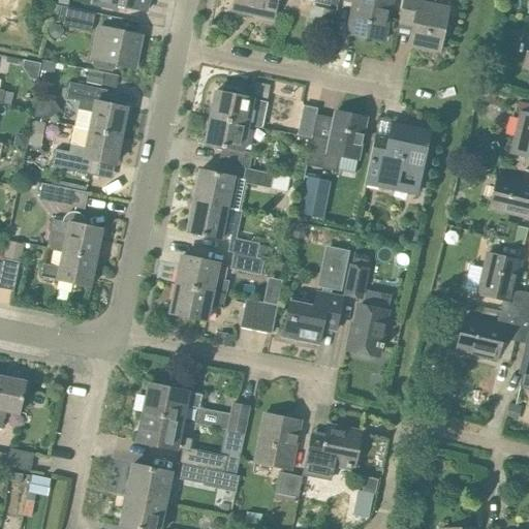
[(110,0),(110,5),(147,13),(149,0),(110,0)]
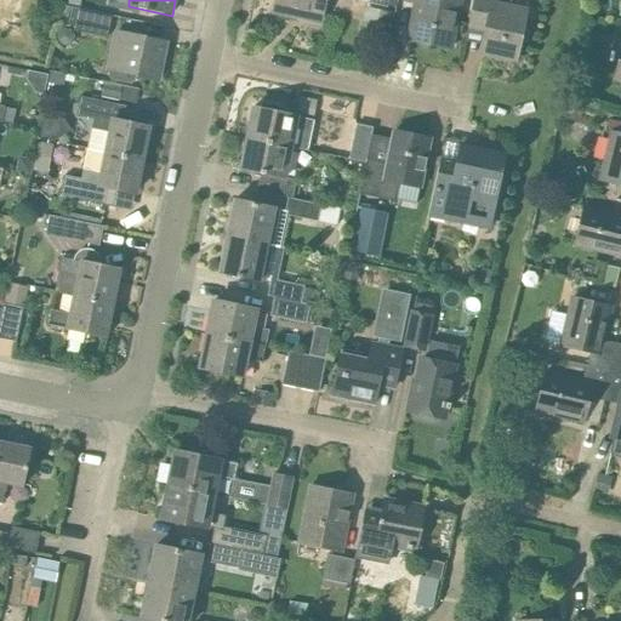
[(277,0),(274,13),(297,18),(298,12),(323,17),(325,0),(388,0),(387,6),(396,7),(397,0),(277,0)]
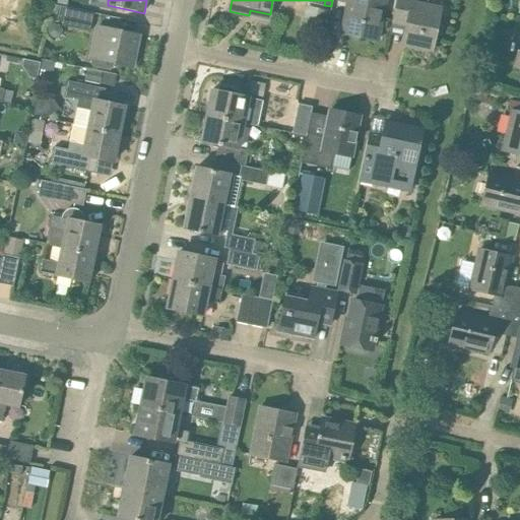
[(339,0),(351,3),(345,35),(377,41),(385,0),(339,0)]
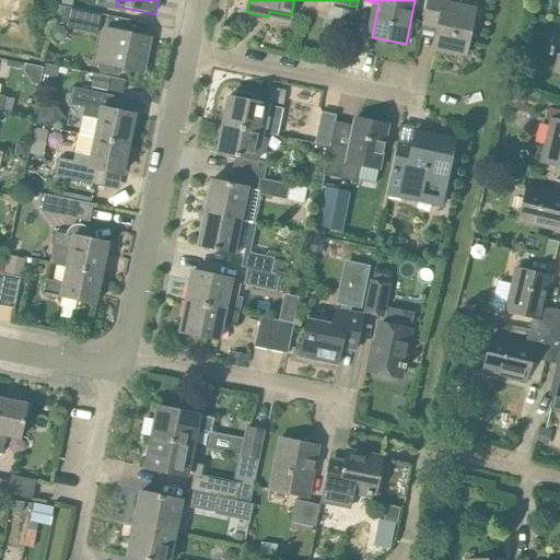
[(466,56),(476,10),(446,3),(447,0),(427,0),(422,25),(436,28),(432,49),(466,56)]
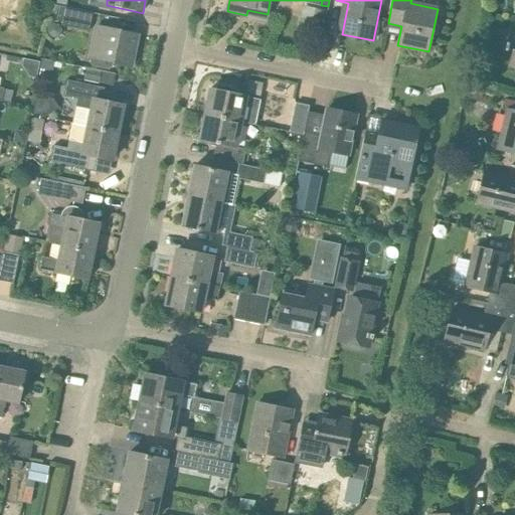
[(327,11),(303,5),(299,24),(323,29),(327,11)]
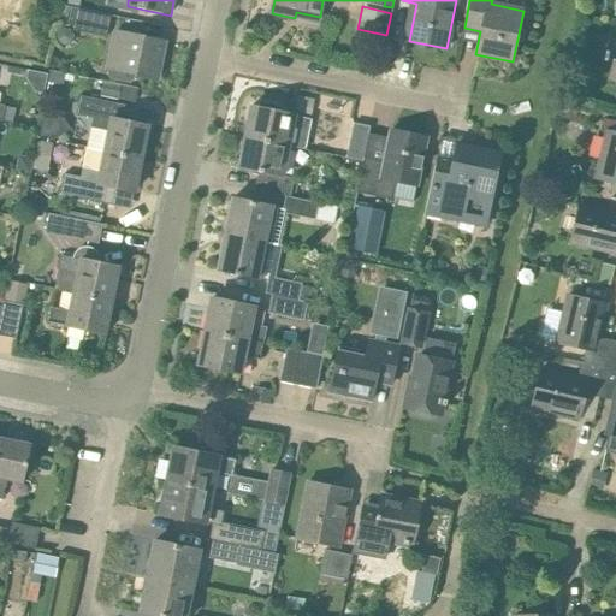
[(107,37),(111,16),(77,9),(73,30),(107,37)]
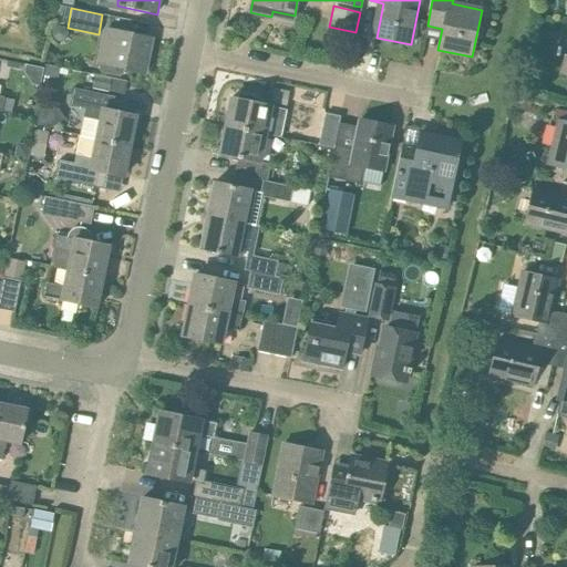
[(66,39),(68,32),(64,27),(59,26),(53,30),(51,35),(55,41),(61,42),(66,39)]
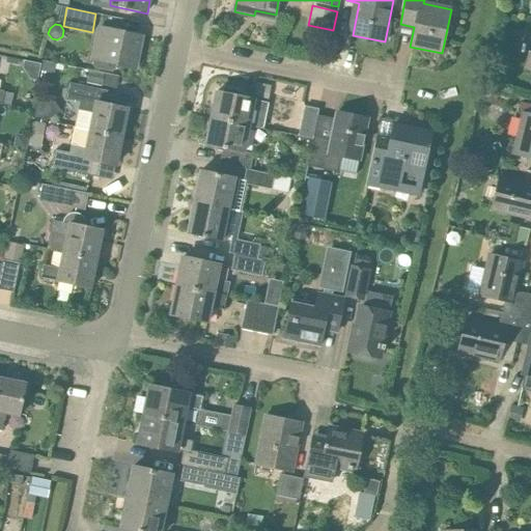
[(116,66),(135,71),(142,36),(101,28),(93,61),(94,62),(93,65),(96,70),(113,73),(115,71),(116,66)]
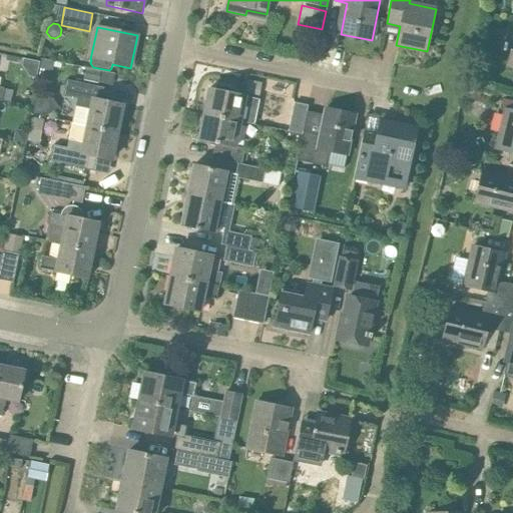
[(41,59),(39,69),(52,71),(54,61),(41,59)]
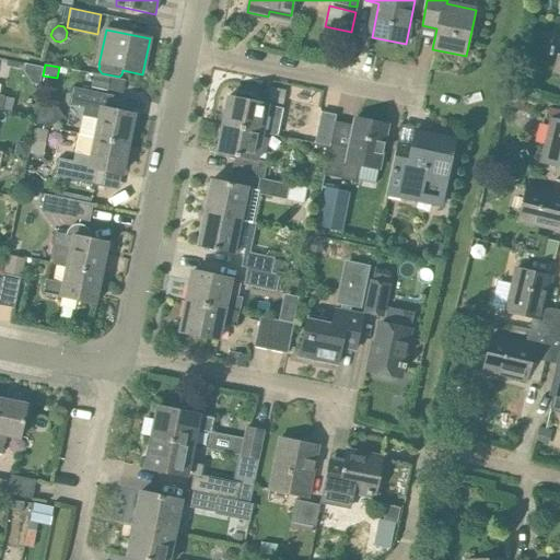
[(94,76),(92,86),(108,90),(111,79),(94,76)]
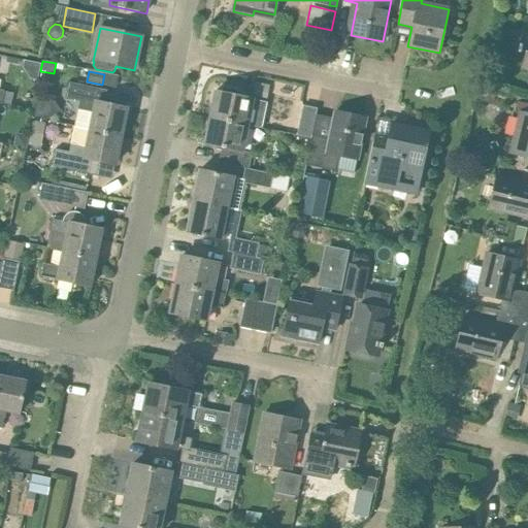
[(490,74),(488,86),(501,89),(504,77),(490,74)]
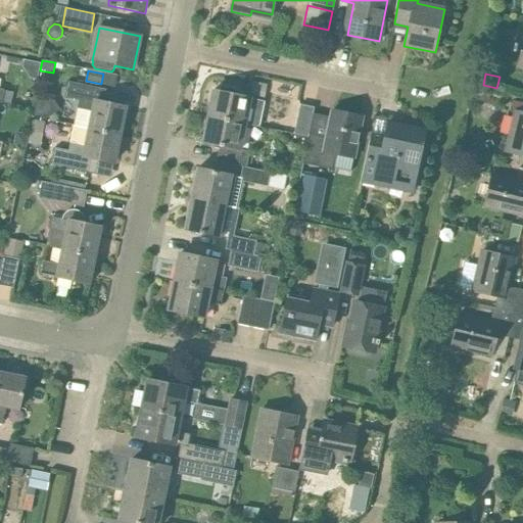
[(264,98),(267,84),(252,82),(250,95),(264,98)]
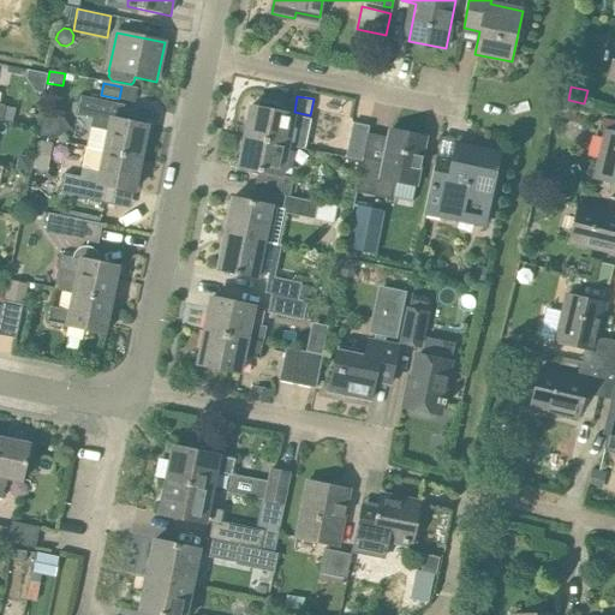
[(88,149),(105,153),(141,160),(148,127),(121,123),(125,106),(81,97),(77,117),(94,119),(88,149)]
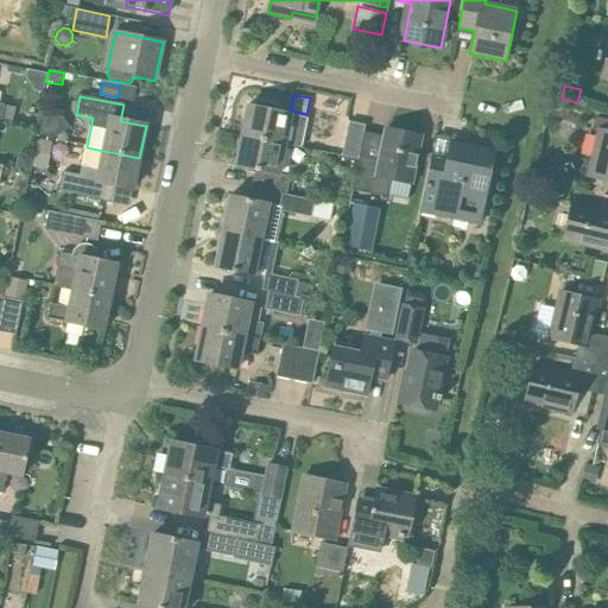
[(248,105),(242,134),(285,143),(285,144),(302,147),(309,116),(291,113),(271,108),(272,101),(255,97),(254,105),(248,105)]
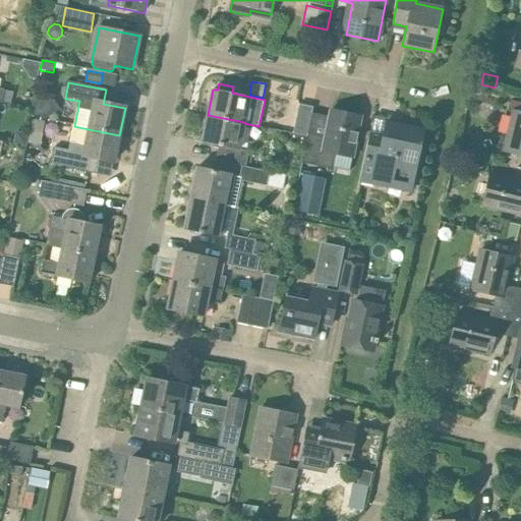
[(0,90),(0,103),(11,105),(13,93),(0,90)]
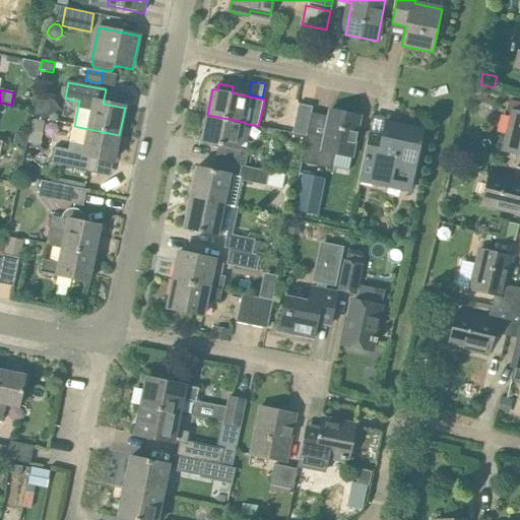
[(307,133),(308,133),(312,114),(311,114),(313,107),(299,104),(293,133),(306,136),(307,133)]
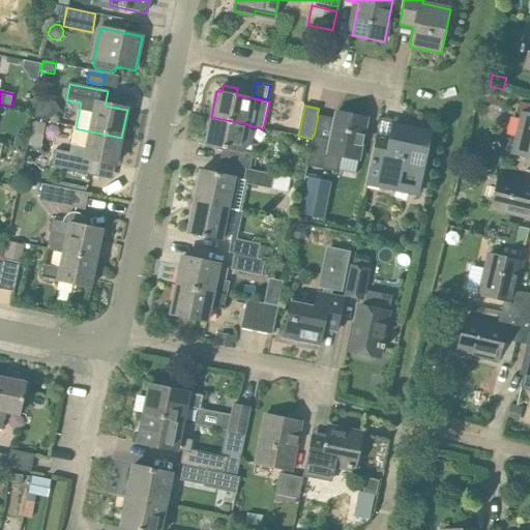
[(358,159),(367,119),(336,113),(331,139),(314,136),(307,166),(331,171),(337,173),(342,156),(358,159)]
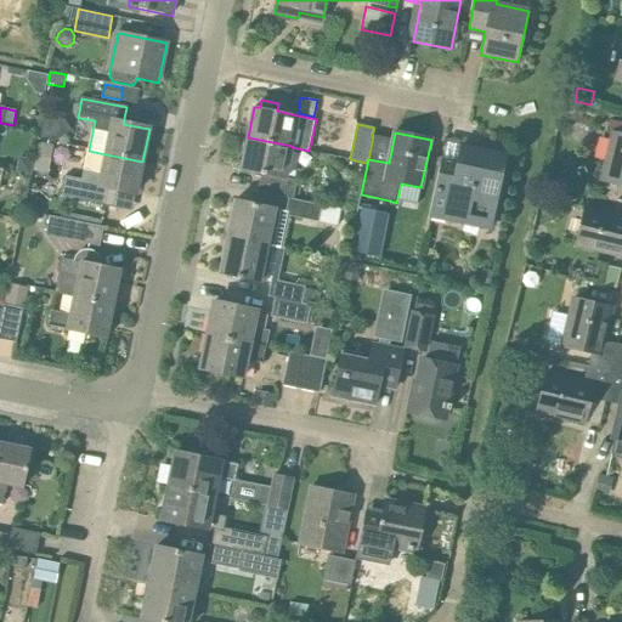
[(621,185),(621,134),(614,133),(601,181),(621,185)]
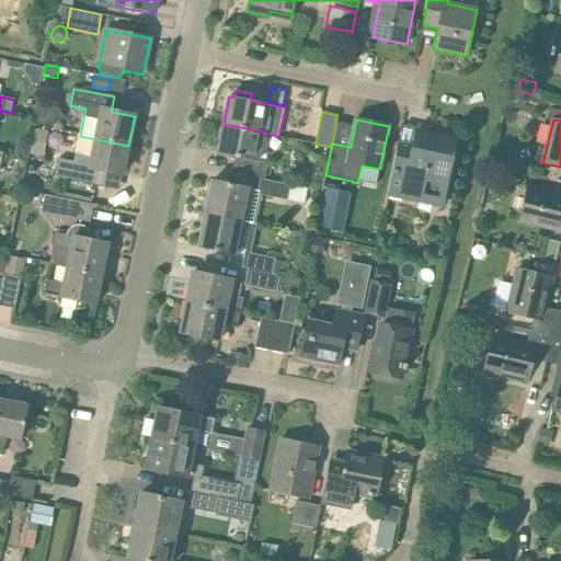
[(261,179),(264,180),(267,163),(258,161),(263,133),(224,125),(218,152),(236,157),(232,173),(261,179)]
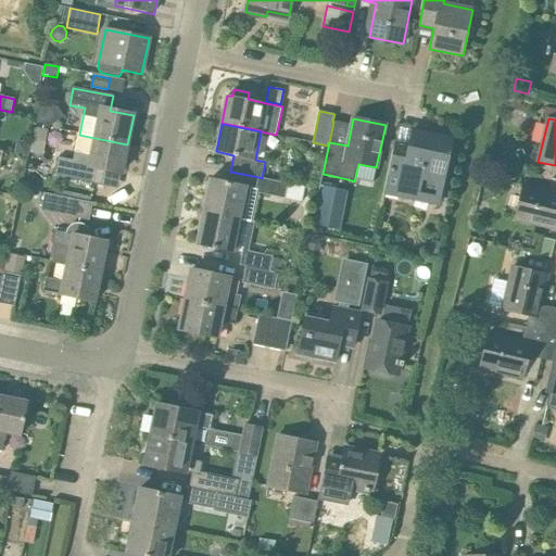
[(29,152),(42,155),(48,129),(35,127),(29,152)]
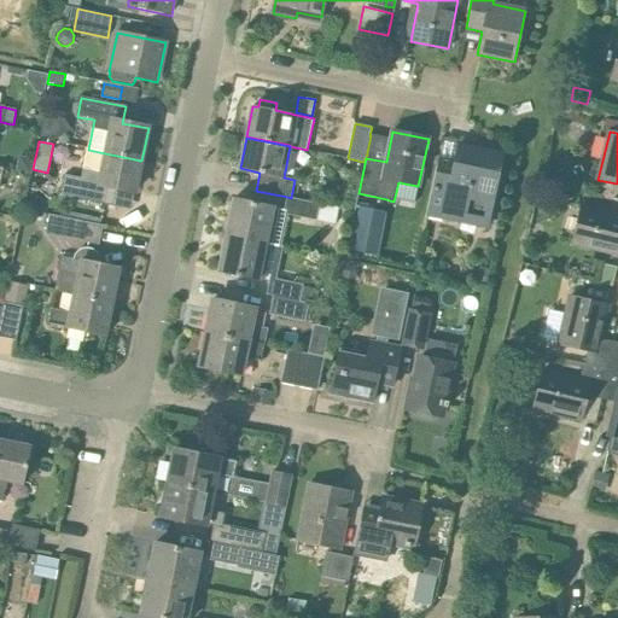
[(455,163),(439,159),(427,215),(487,227),(501,155),(459,145),(455,163)]
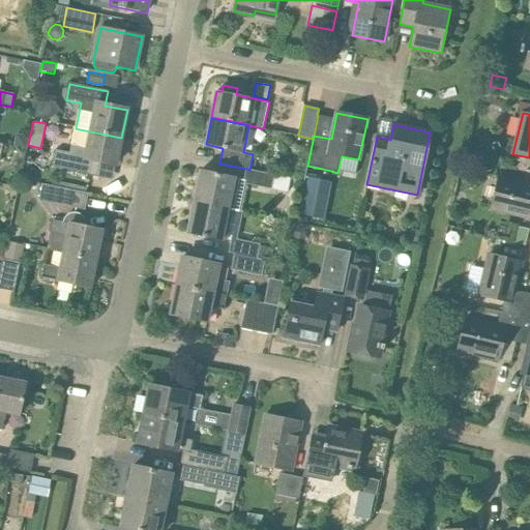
[(116,167),(121,138),(90,131),(76,128),(69,155),(55,152),(52,168),(90,175),(93,162),(116,167)]
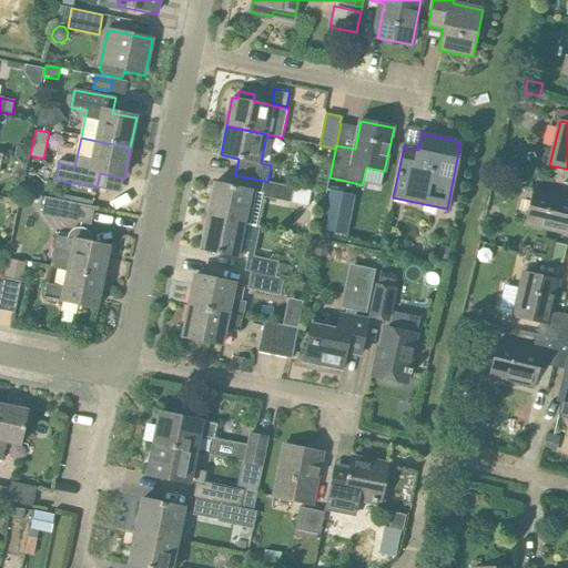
[(14,158),(28,160),(30,146),(22,145),(17,149),(14,158)]
